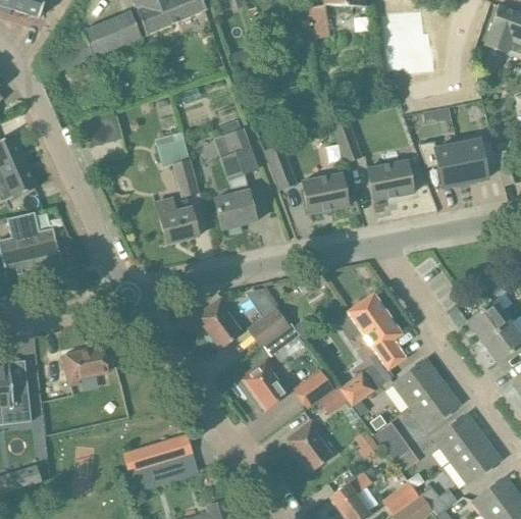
[(0,0),(0,10),(10,13),(11,9),(39,17),(44,0),(0,0)]
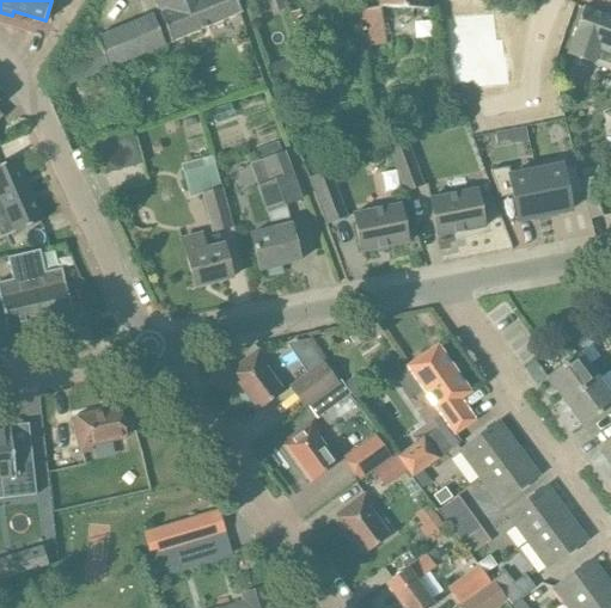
[(156,0),(171,41),(243,11),(238,0),(156,0)]
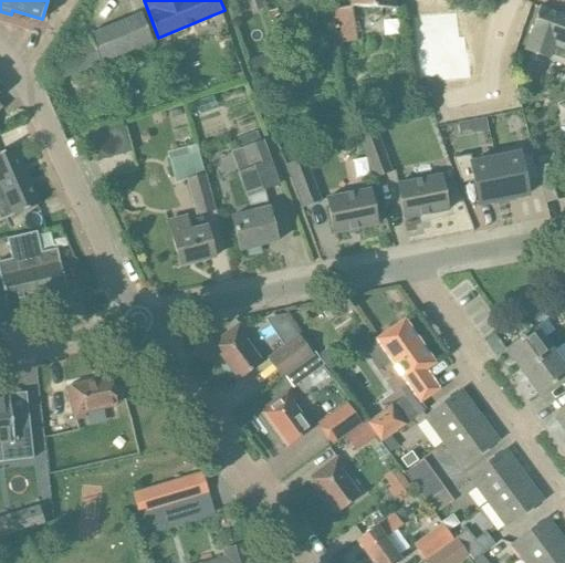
[(358,38),(353,4),(336,6),(336,11),(328,12),(334,42),(358,38)]
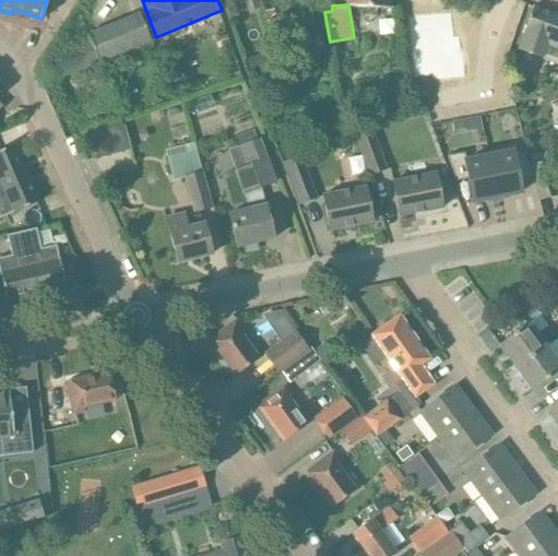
[(518,47),(557,62),(557,14),(534,4),(518,47)]
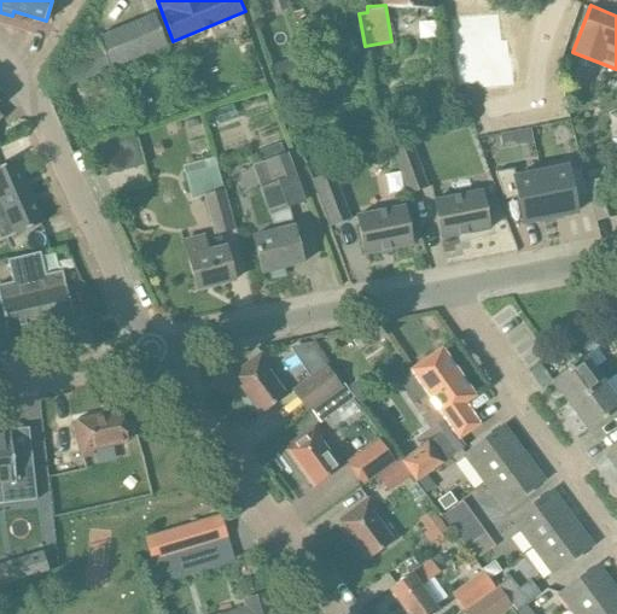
[(500,9),(452,13),(460,85),(461,83),(461,81),(482,79),(482,85),(516,81),(512,52),(511,52),(508,36),(504,37),(500,9)]
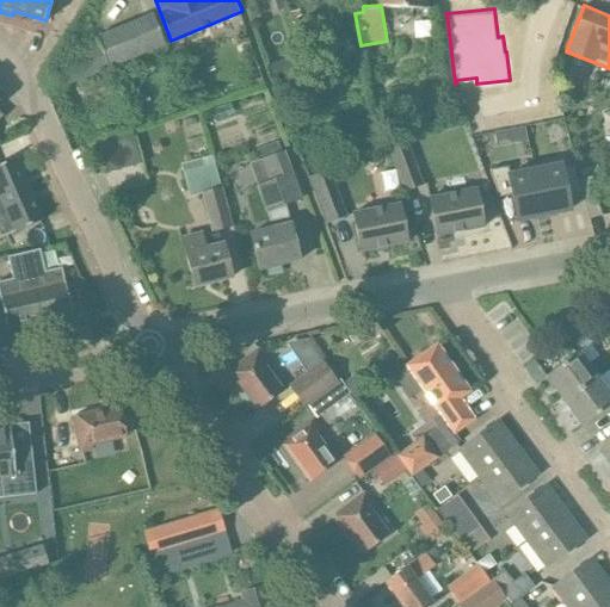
[(331,12),(295,19),(300,38),(336,31),(331,12)]
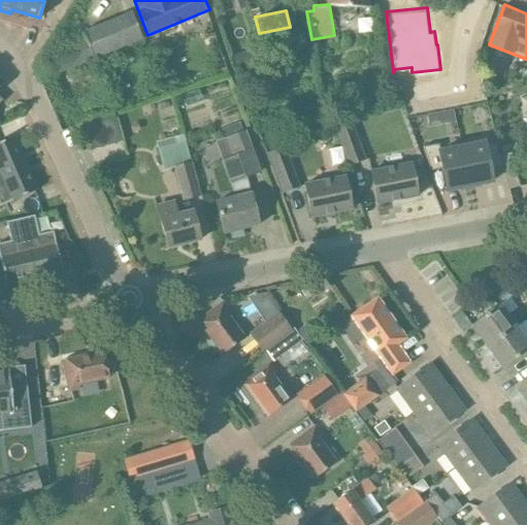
[(141,38),(131,11),(83,32),(84,34),(44,59),(53,75),(141,38)]
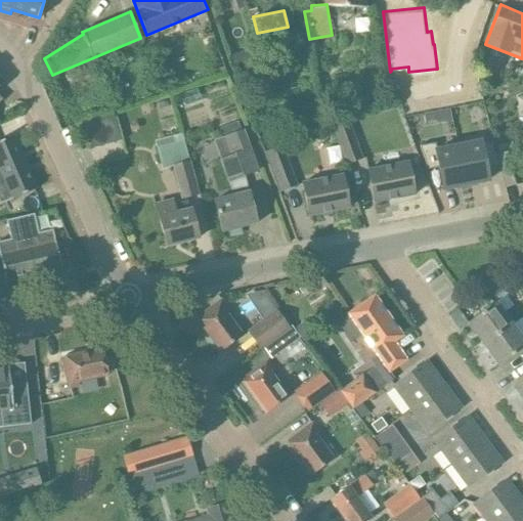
[(248,47),(231,53),(235,66),(252,59),(248,47)]
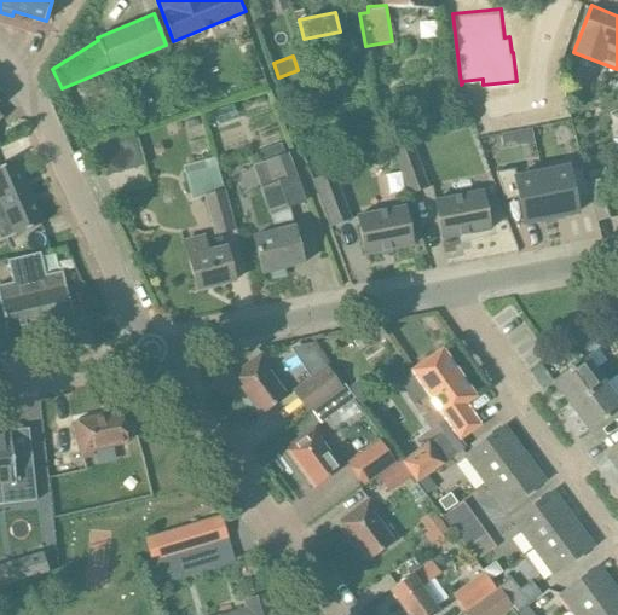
[(532,126),(517,128),(519,144),(536,140),(532,126)]
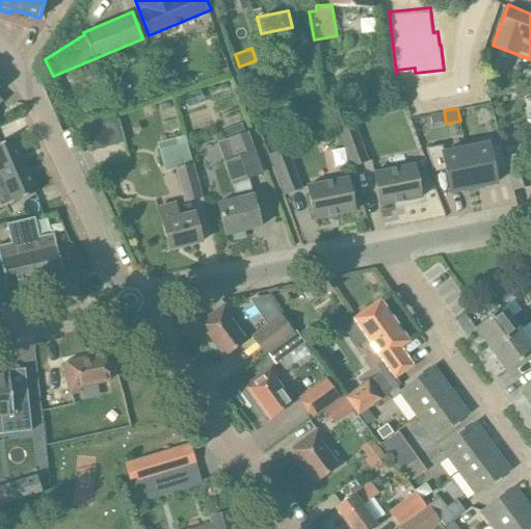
[(124,140),(116,116),(88,124),(96,149),(124,140)]
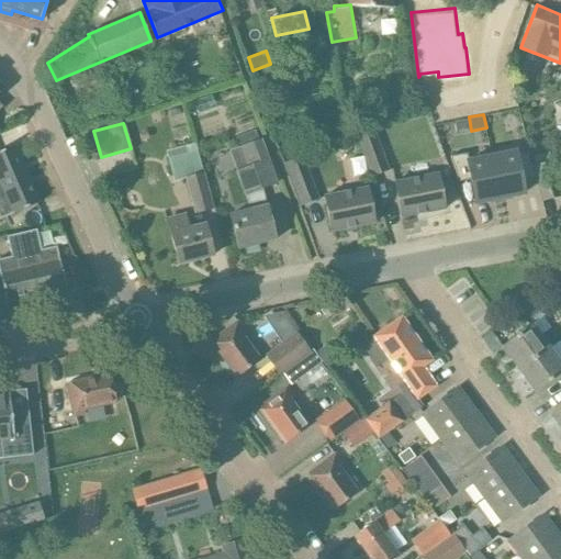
[(277,181),(257,127),(239,134),(243,145),(240,146),(248,165),(237,169),(250,209),(231,214),(238,247),(276,237),(262,187),(277,181)]
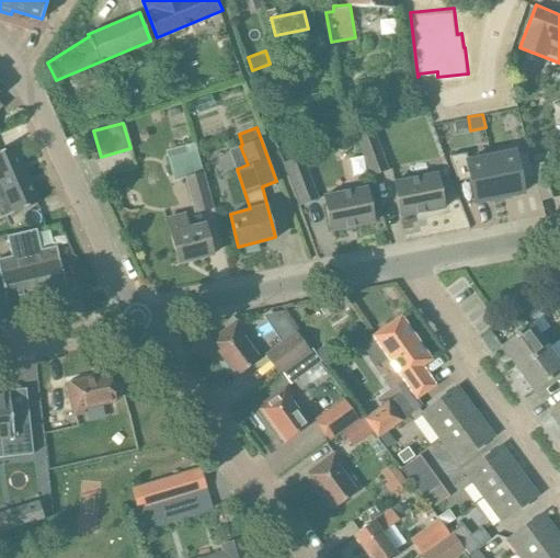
[(388,168),(374,127),(357,133),(373,173),(388,168)]
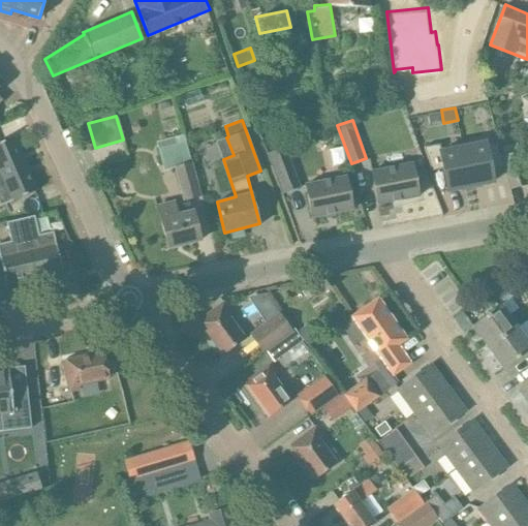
[(282,133),(277,122),(260,128),(265,140),(282,133)]
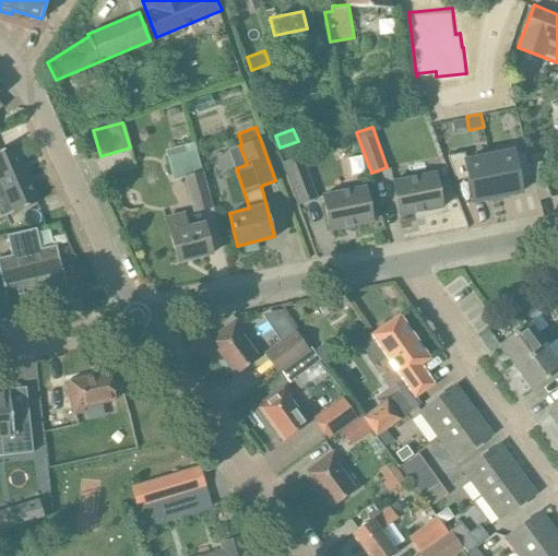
[(0,182),(27,172),(15,143),(0,149),(0,182)]
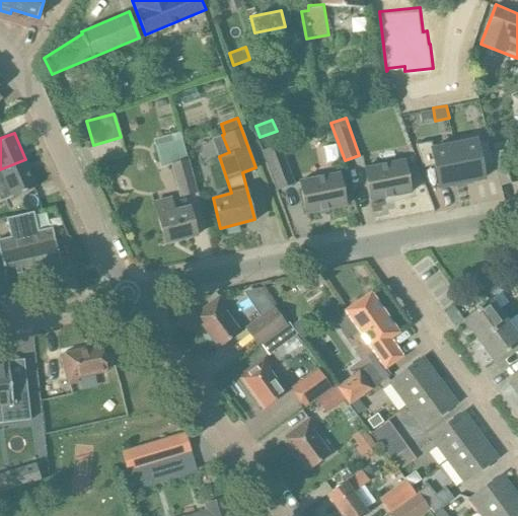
[(187,157),(181,137),(156,144),(162,165),(172,162),(181,195),(197,191),(189,157),(187,157)]
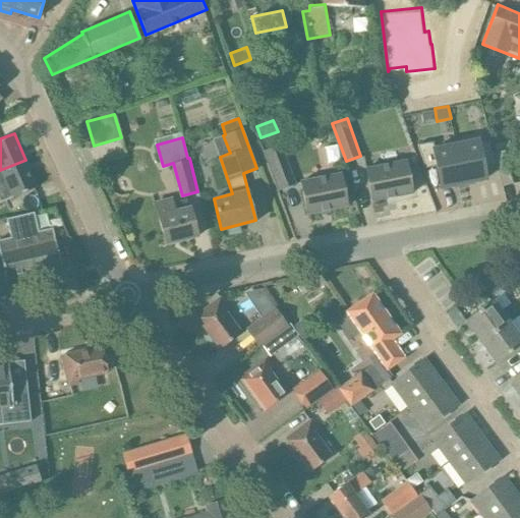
[(474,140),(456,144),(463,182),(472,180),(476,179),(485,177),(483,166),(496,163),(490,139),(484,140),(478,141),(478,139),(474,140)]
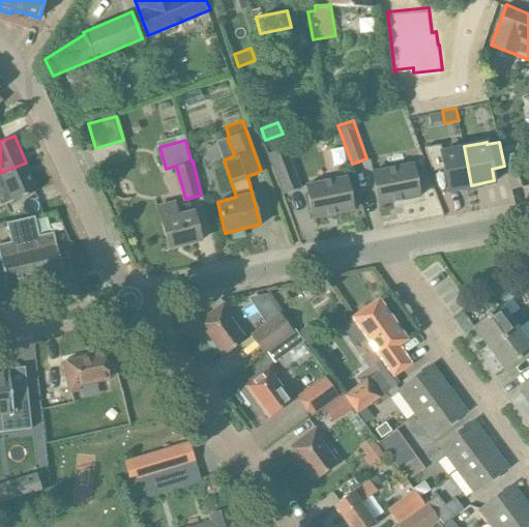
[(516,151),(513,142),(503,145),(506,153),(503,154),(511,187),(528,182),(528,173),(523,149),(516,151)]
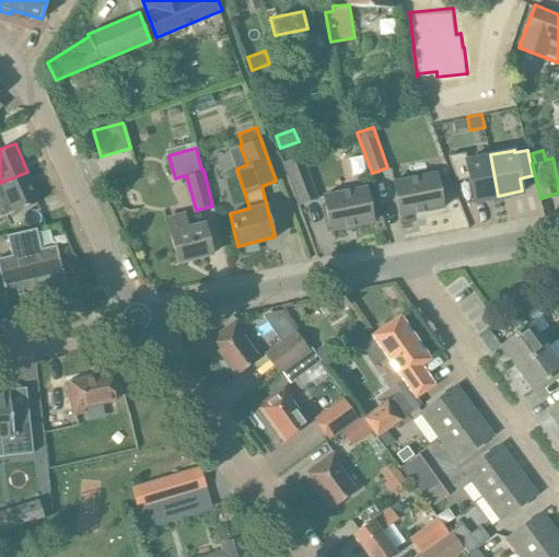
[(449,154),(453,164),(457,180),(469,176),(474,200),(498,196),(490,154),(468,159),(466,151),(449,154)]
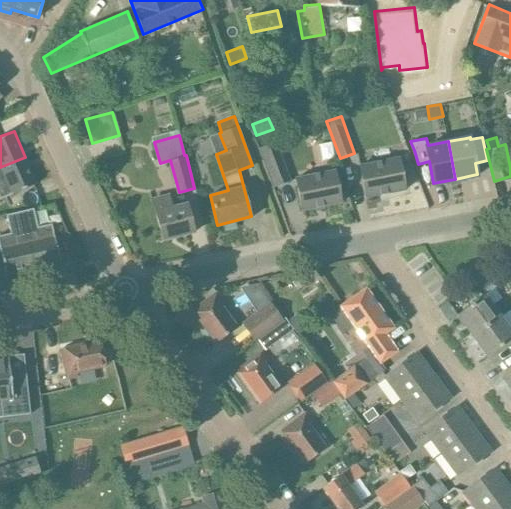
[(290,179),(276,142),(261,147),(275,185),(290,179)]
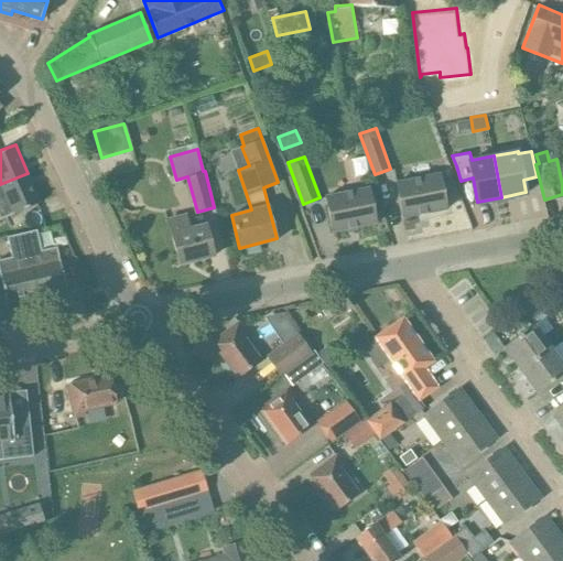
[(0,184),(0,217),(0,218),(41,201),(28,173),(0,184)]
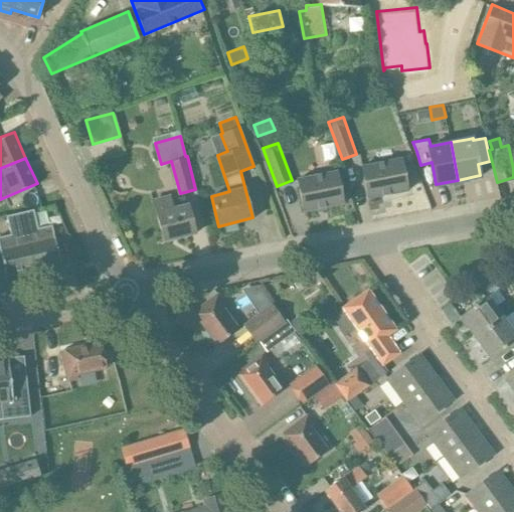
[(407,190),(401,158),(362,166),(368,197),(407,190)]
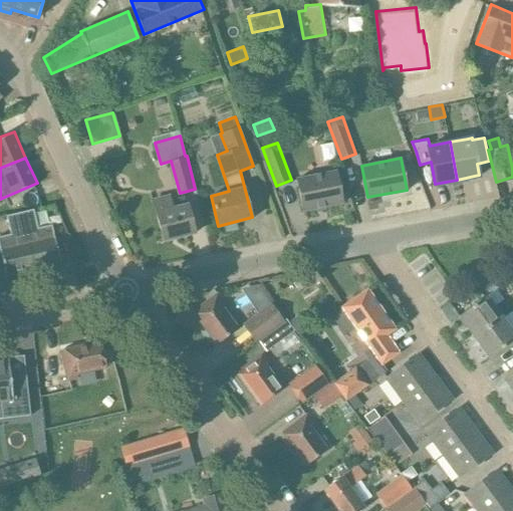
[(342,202),(336,171),(297,179),(303,210),(342,202)]
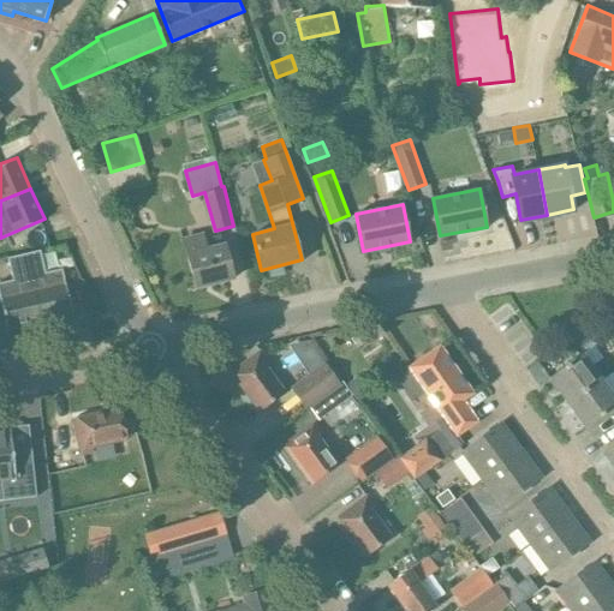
[(224,244),(220,233),(206,237),(204,233),(184,239),(196,287),(233,277),(225,244),(224,244)]
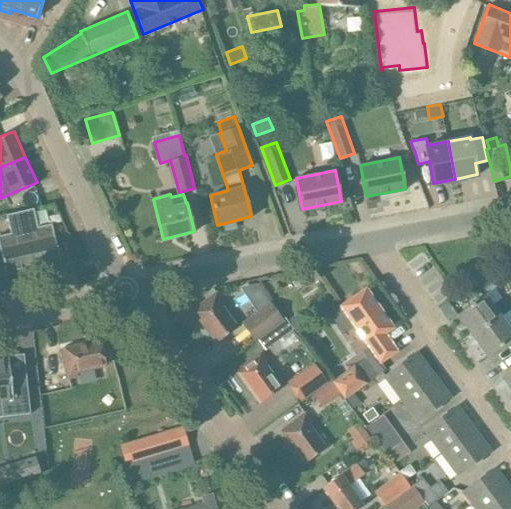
[(34,207),(20,210),(34,267),(61,261),(52,222),(38,225),(34,207)]
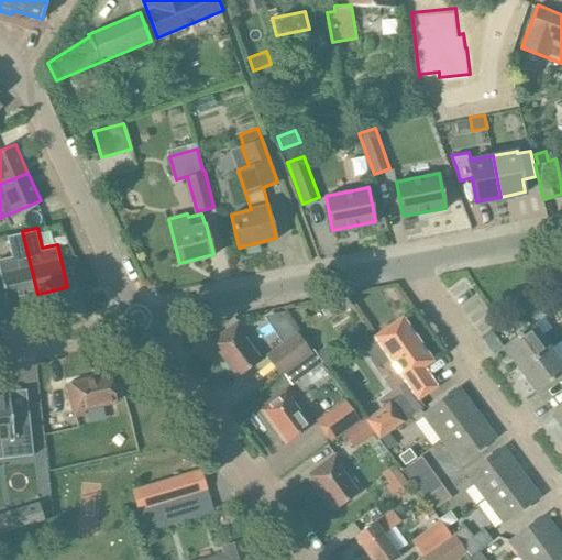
[(0,271),(7,300),(37,294),(22,231),(8,234),(12,255),(0,257),(0,271)]
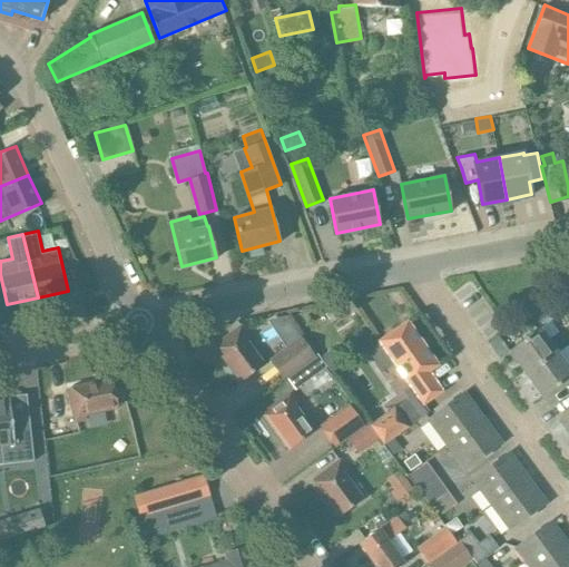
[(557,302),(568,319),(568,296),(567,294),(557,302)]
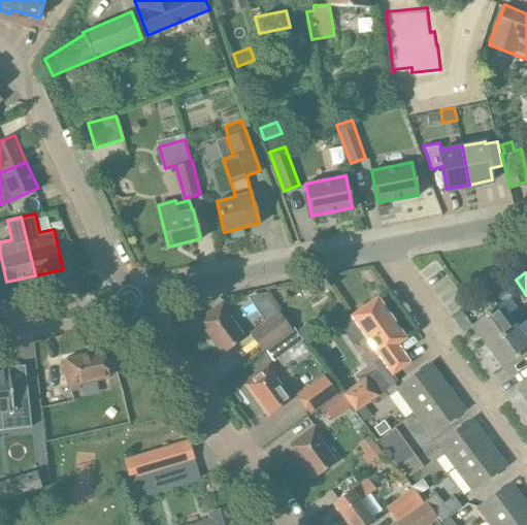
[(380,296),(353,315),(392,372),(409,361),(397,343),(405,337),(379,298),(380,297),(380,296)]
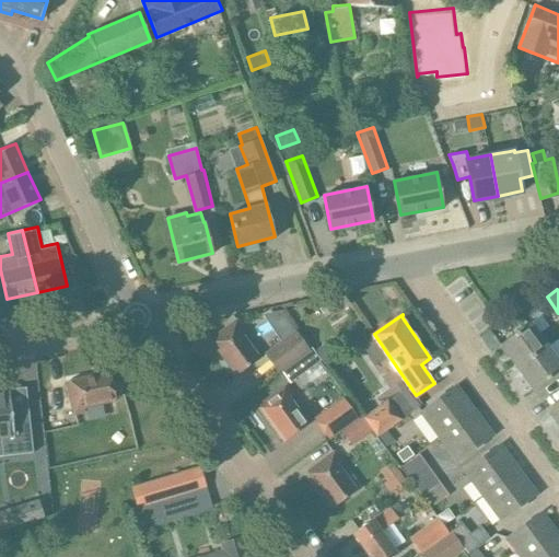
[(502,345),(519,368),(548,346),(538,332),(549,324),(542,314),(500,344),(501,345),(502,345)]
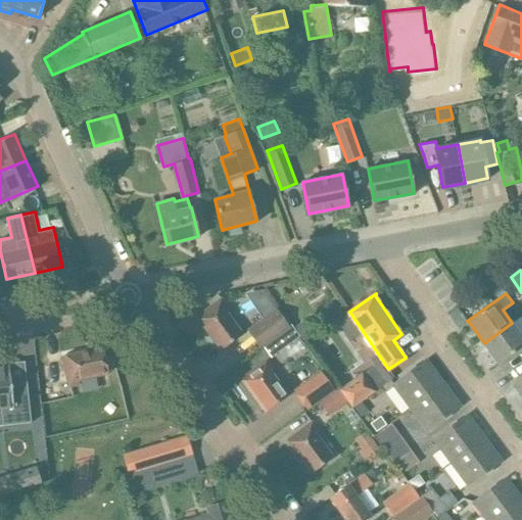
[(229,308),(222,297),(196,316),(221,349),(242,334),(225,311),(229,308)]
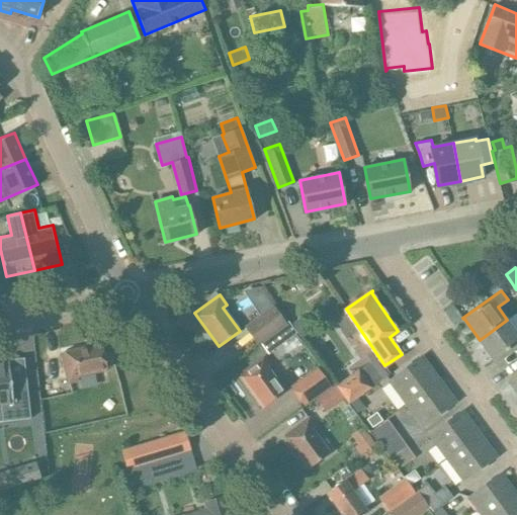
[(273,308),(247,326),(259,342),(276,330),(284,324),(284,323),(273,308)]
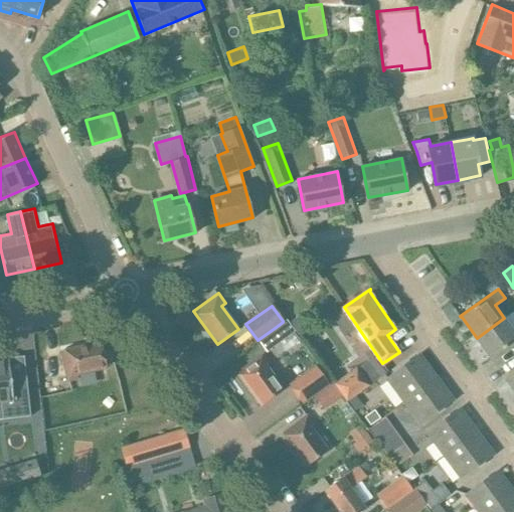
[(301,314),(291,321),(301,334),(311,327),(301,314)]
